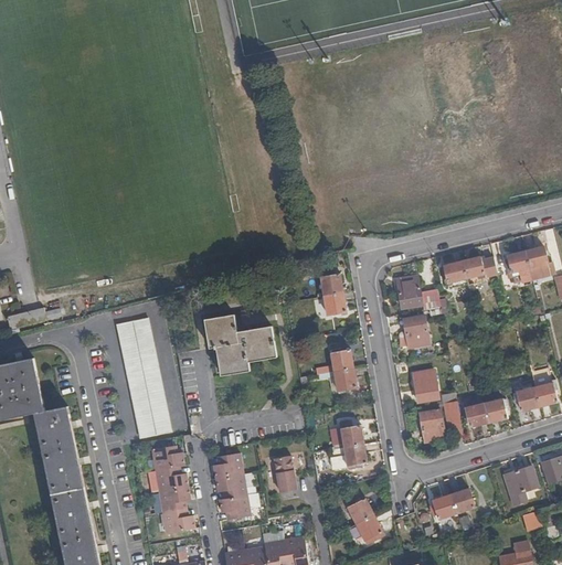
[(542,248),(523,253),(528,269),(539,266),(547,264),(543,252),(542,248)]
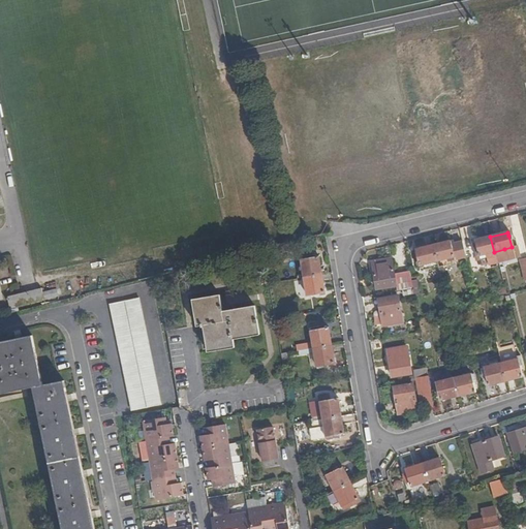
[(494,252),(490,237),(472,241),(473,245),(476,255),(487,253),(494,252)]
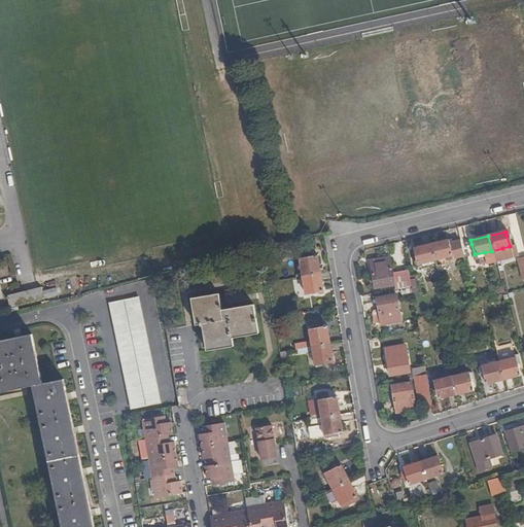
[(463,256),(459,241),(451,242),(448,243),(447,240),(429,244),(433,259),(434,266),(439,265),(448,264),(447,259),(463,256)]
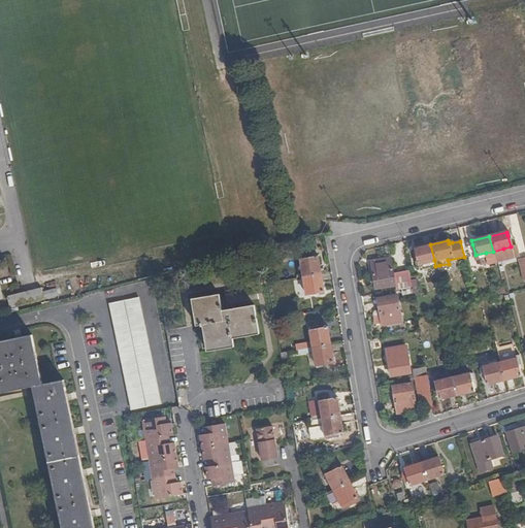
[(434,260),(430,244),(413,250),(414,253),(417,263),(434,260)]
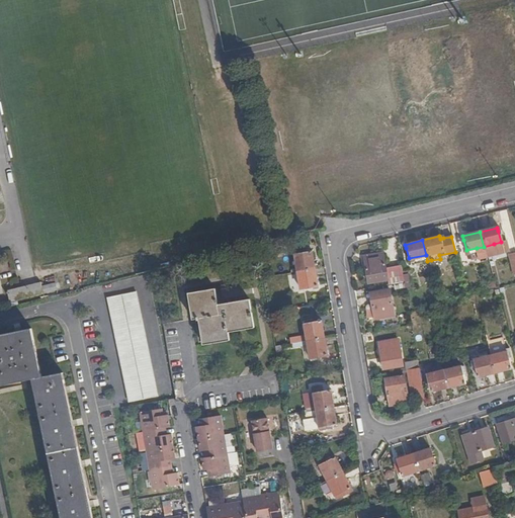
[(494,244),(484,247),(486,257),(497,254),(494,244)]
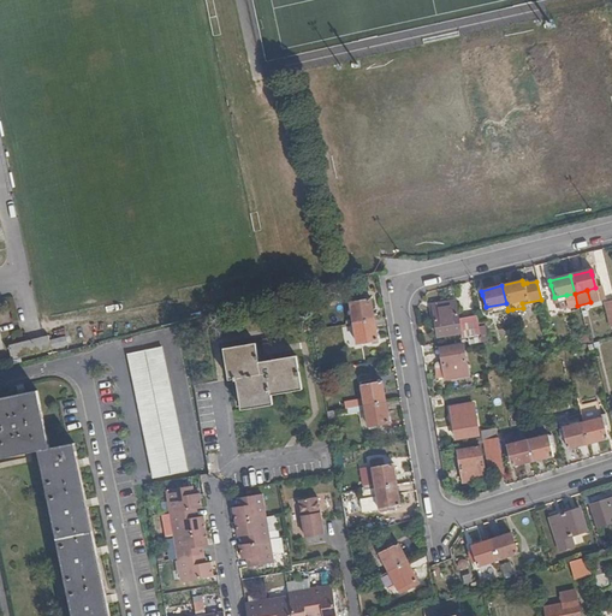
[(577,306),(575,294),(566,295),(569,307),(577,306)]
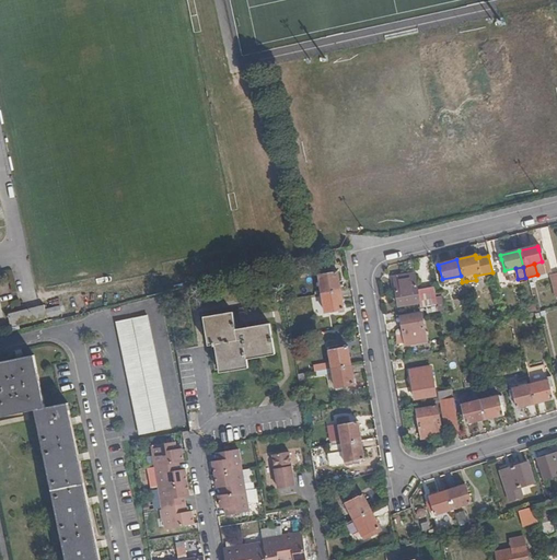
[(442,279),(439,268),(437,269),(441,287),(462,282),(461,276),(442,279)]
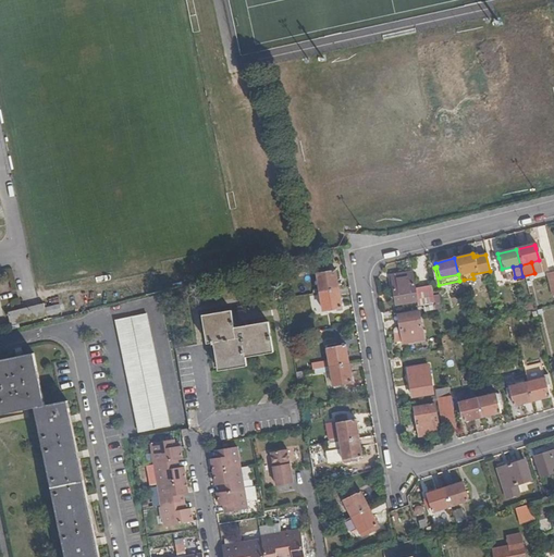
[(315,273),(318,292),(336,288),(334,270),(322,272),(315,273)]
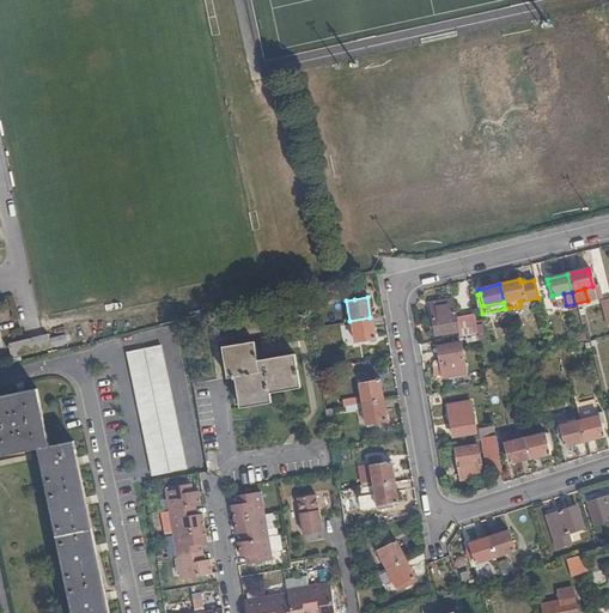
[(606,327),(608,325),(608,297),(598,301),(606,327)]
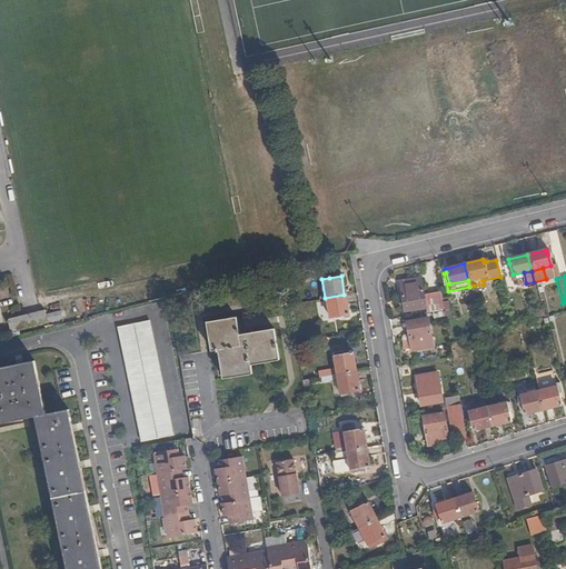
[(424,307),(421,295),(419,278),(399,280),(403,310),(424,307)]
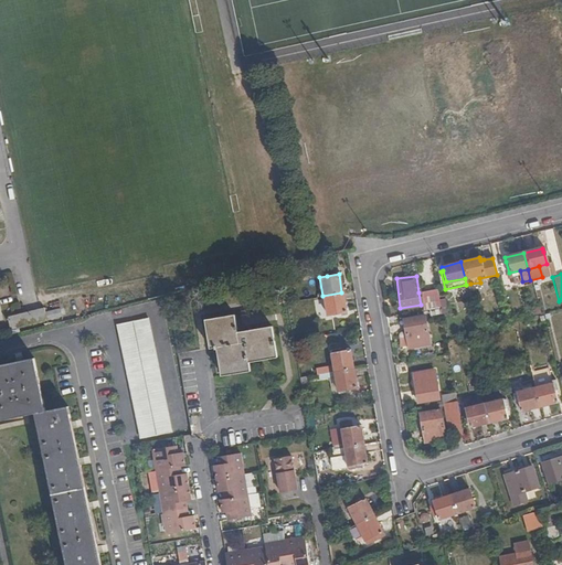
[(438,300),(436,289),(419,292),(421,305),(422,310),(433,309),(439,308),(438,300)]
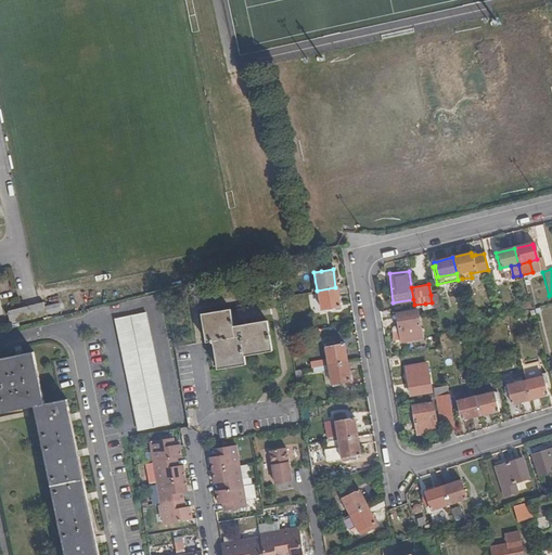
[(335,287),(317,291),(320,309),(323,309),(328,308),(338,306),(335,287)]
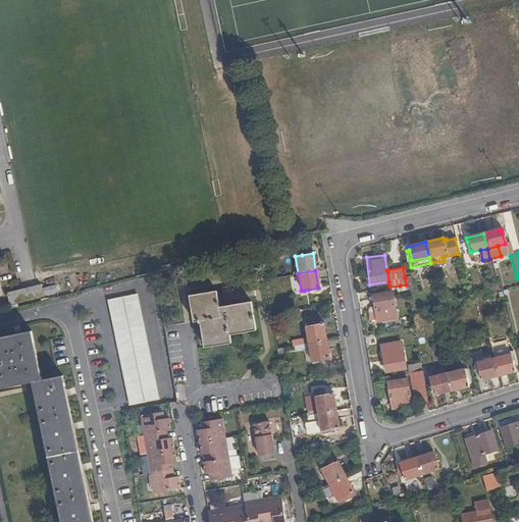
[(412,276),(405,277),(406,284),(406,286),(414,285),(412,276)]
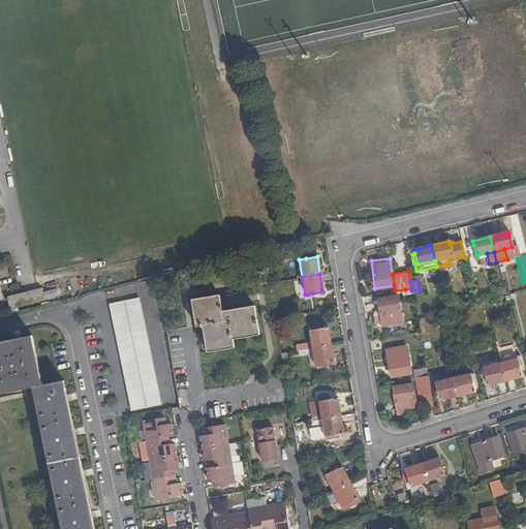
[(7,308),(40,300),(38,288),(5,297),(7,308)]
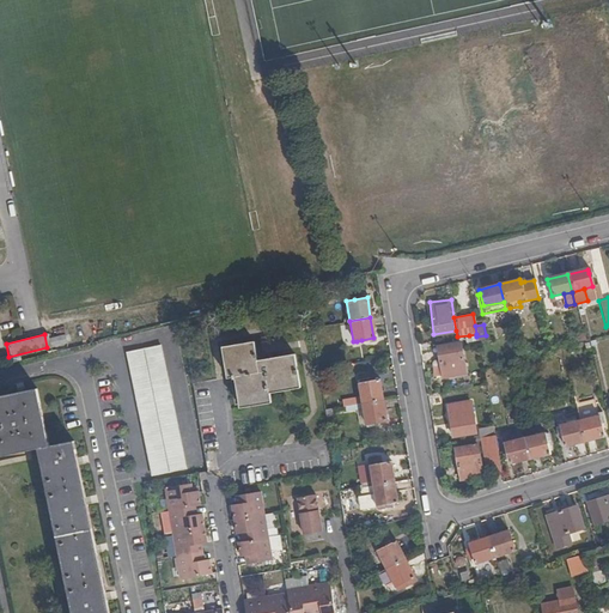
[(65,343),(64,337),(48,340),(50,347),(65,343)]
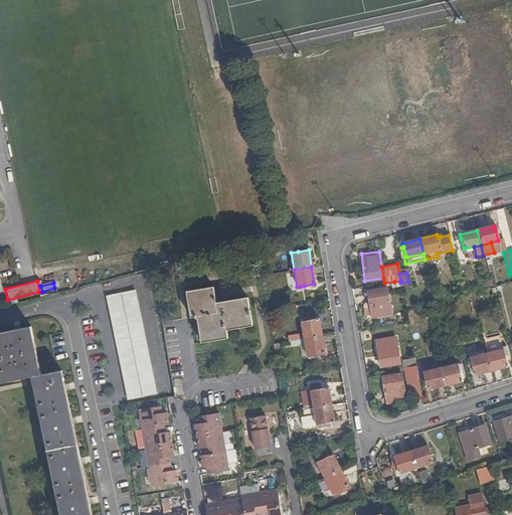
[(211,287),(208,288),(216,335),(225,334),(224,329),(224,326),(249,322),(245,297),(214,303),(211,287)]
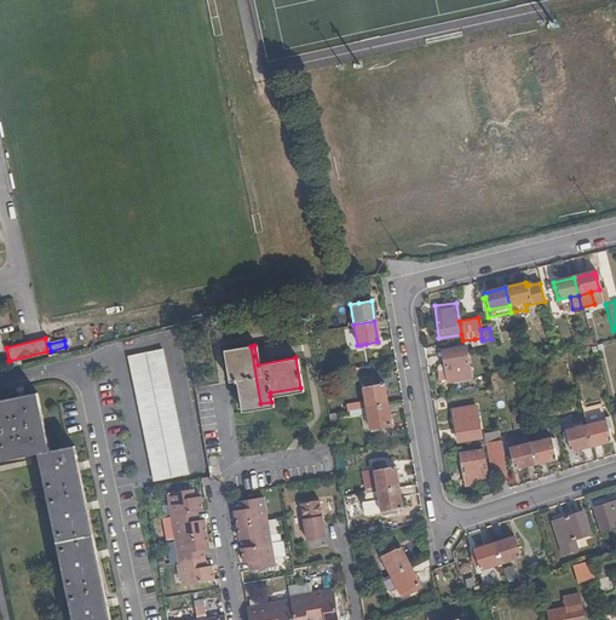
[(260,403),(251,346),(226,350),(231,382),(232,382),(234,383),(236,383),(240,408),(260,403)]
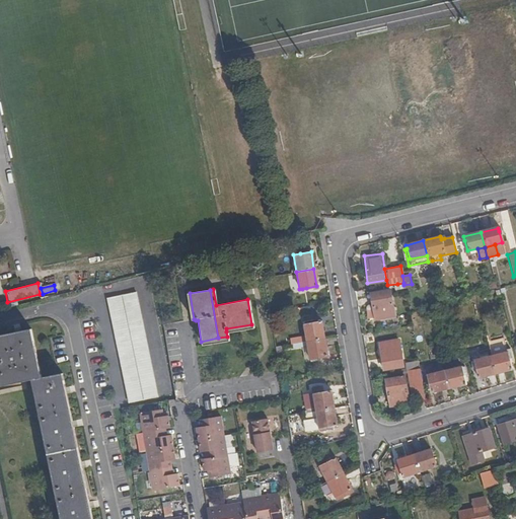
[(393,317),(389,291),(370,294),(374,320),(393,317)]
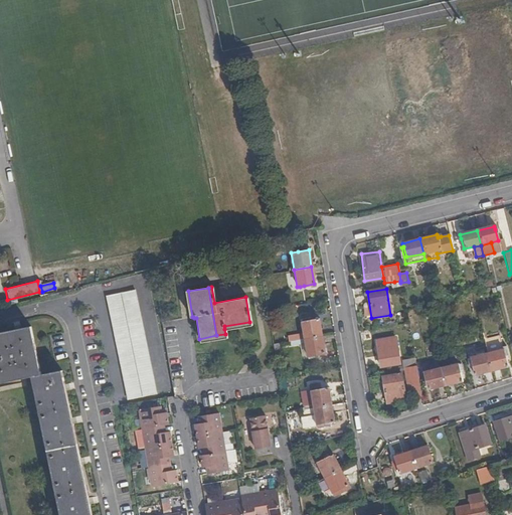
[(155,393),(135,290),(107,296),(127,399),(155,393)]
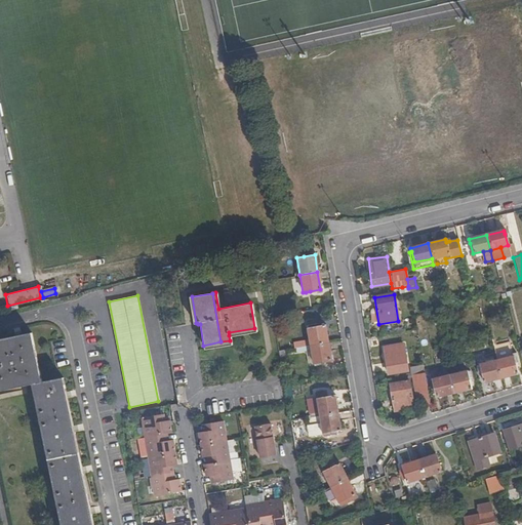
[(309,346),(326,342),(323,325),(312,327),(306,328),(309,346)]
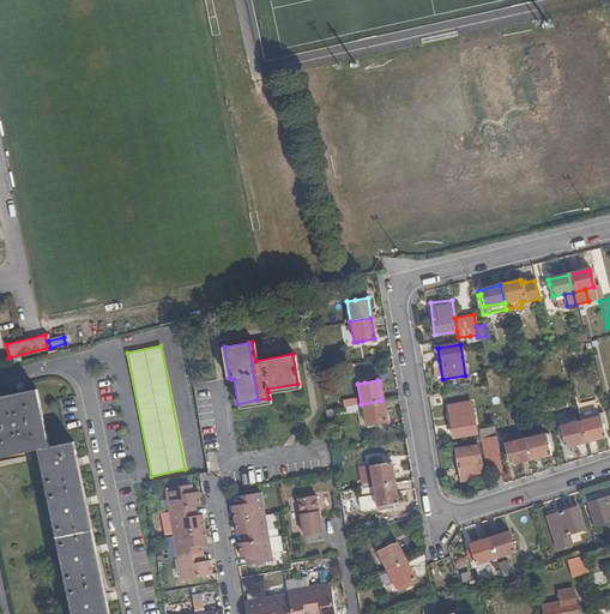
[(0,455),(38,449),(72,613),(109,613),(73,441),(48,446),(36,390),(0,396),(0,455)]
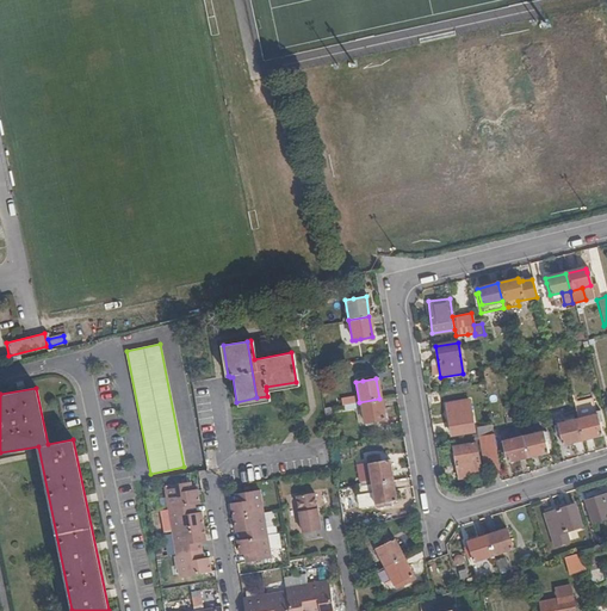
[(571,399),(577,420),(596,415),(601,414),(599,407),(594,408),(590,394),(571,399)]
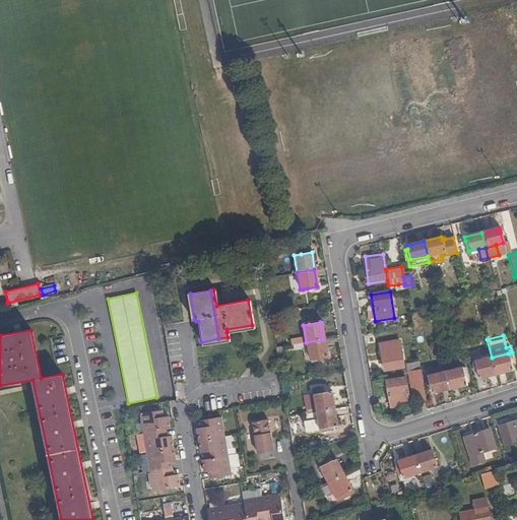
[(326,358),(323,339),(306,342),(298,344),(299,348),(301,348),(307,347),(309,361),(316,359),(326,358)]
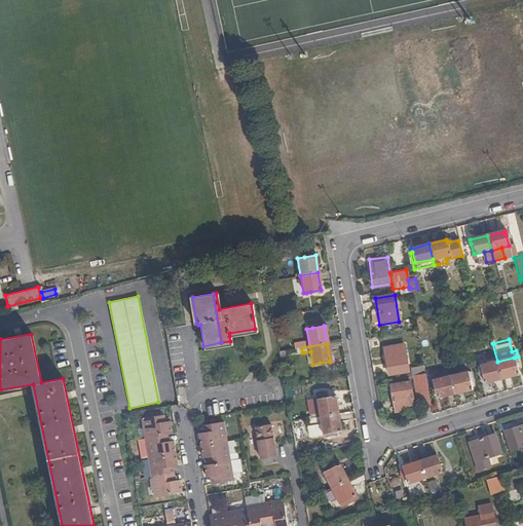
[(407,371),(403,345),(383,347),(387,375),(407,371)]
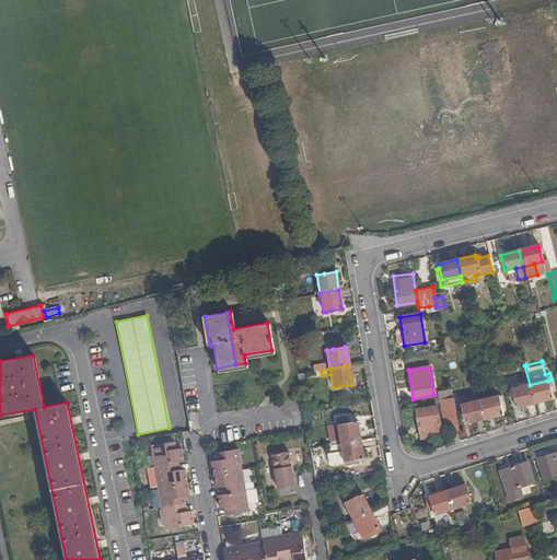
[(530,385),(534,404),(553,399),(549,387),(547,381),(530,385)]
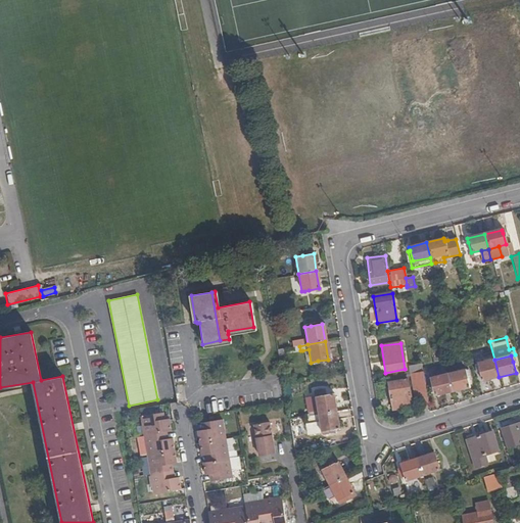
[(481,381),(499,377),(494,360),(477,364),(478,370),(481,381)]
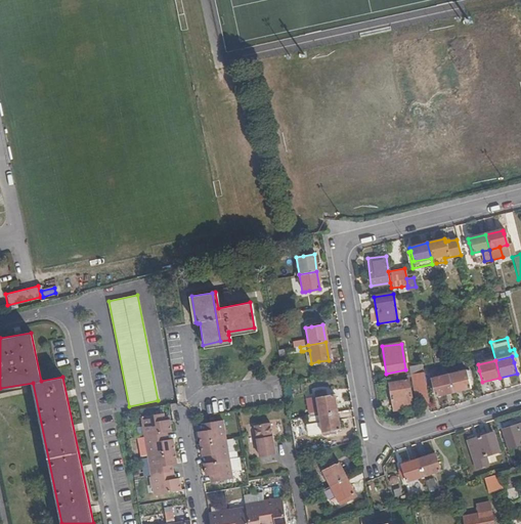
[(448,375),(452,392),(469,388),(467,377),(465,370),(448,375)]
